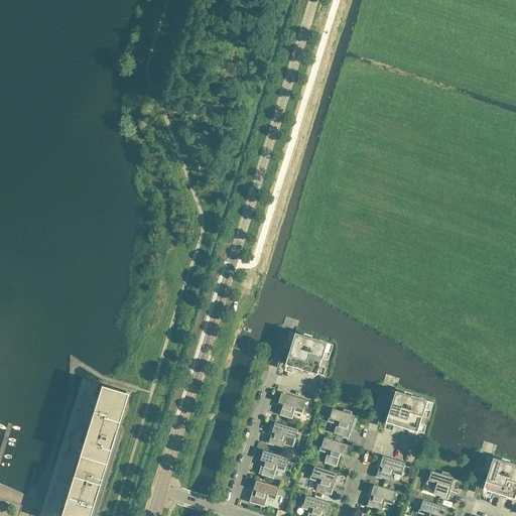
[(317,374),(328,343),(295,333),(285,364),(317,374)]
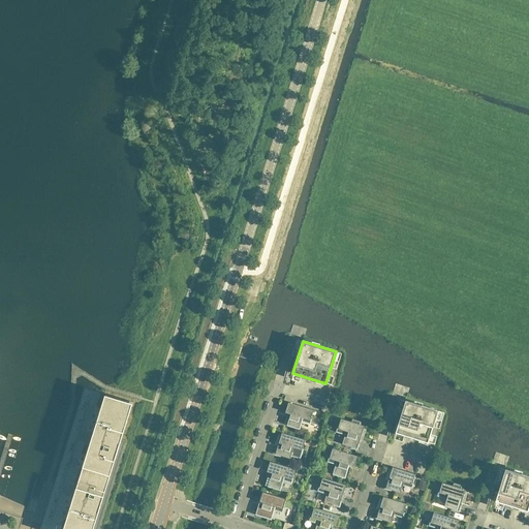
[(93,528),(133,402),(84,387),(54,485),(54,486),(39,528),(93,528)]
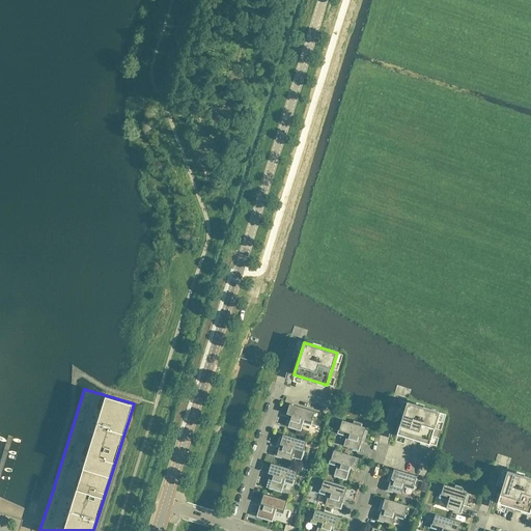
[(429,445),(440,412),(407,401),(397,435),(429,445)]
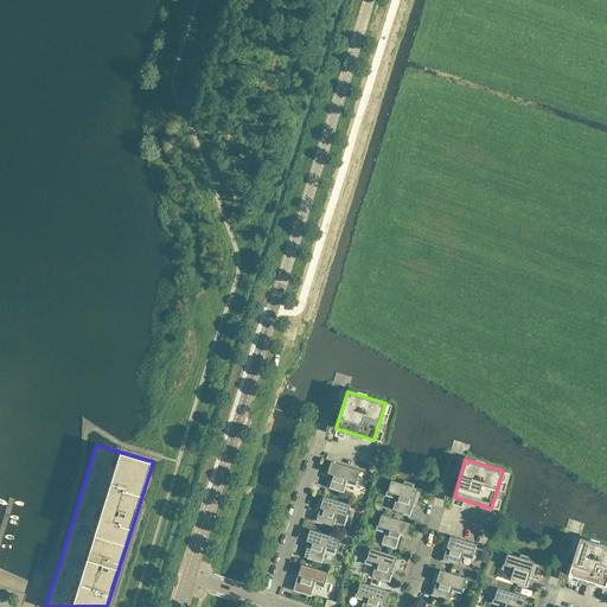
[(356,483),(359,471),(331,461),(327,473),(334,475),(333,479),(330,478),(326,487),(343,492),(345,483),(356,485),(357,483),(356,483)]
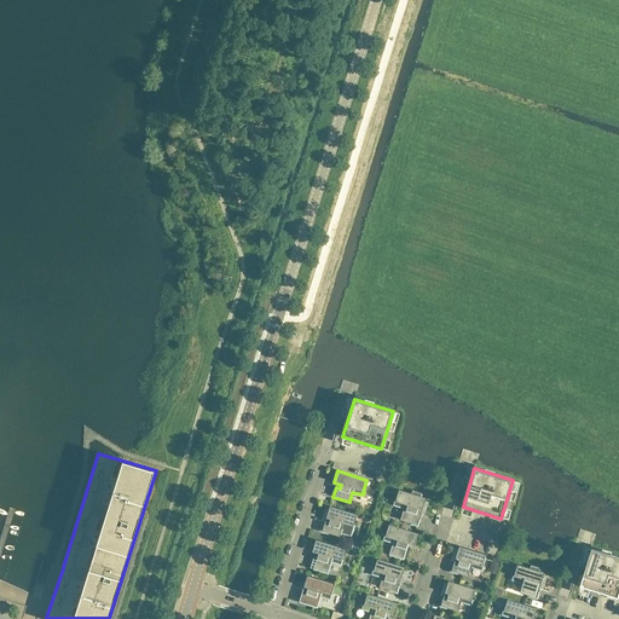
[(417,526),(426,498),(421,497),(422,493),(412,491),(411,493),(399,490),(395,502),(394,502),(394,504),(404,508),(400,520),(417,526)]
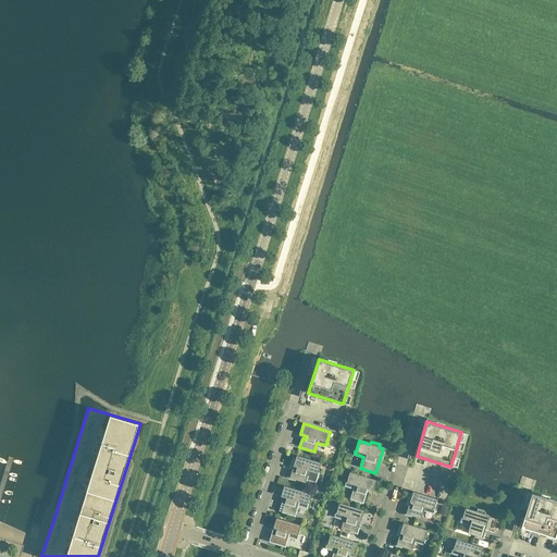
[(318,474),(321,463),(297,456),(289,479),(306,483),(307,480),(316,482),(318,474)]
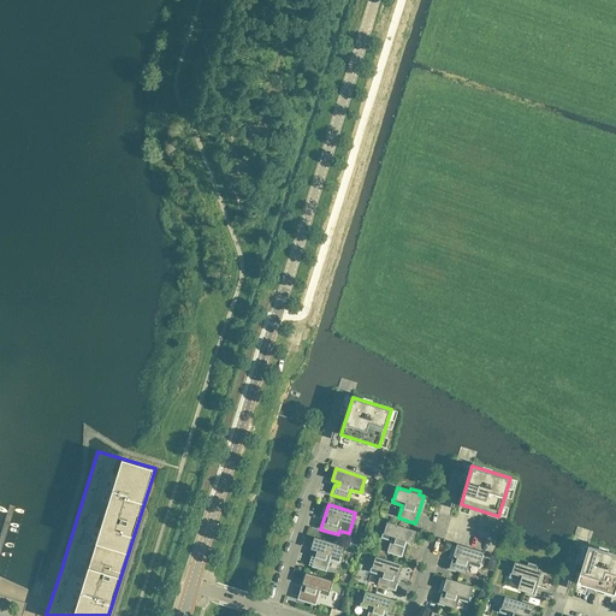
[(413,543),(416,532),(386,522),(383,534),(381,537),(392,540),(388,552),(404,557),(408,545),(404,544),(406,542),(413,543)]
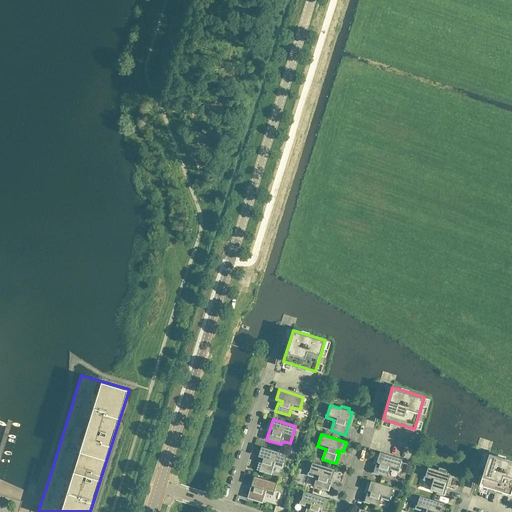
[(282,464),(286,454),(261,447),(258,457),(264,458),(263,461),(260,460),(257,470),(270,474),(274,464),(282,467),(283,464),(282,464)]
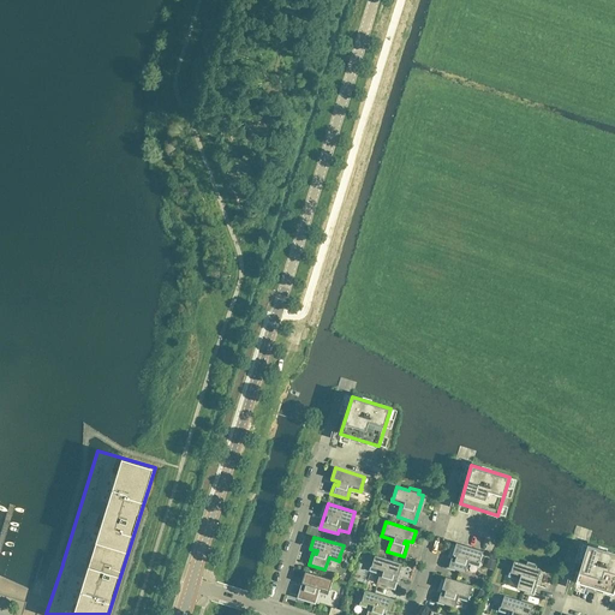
[(479,563),(483,551),(457,543),(448,568),(466,573),(469,563),(478,567),(479,563)]
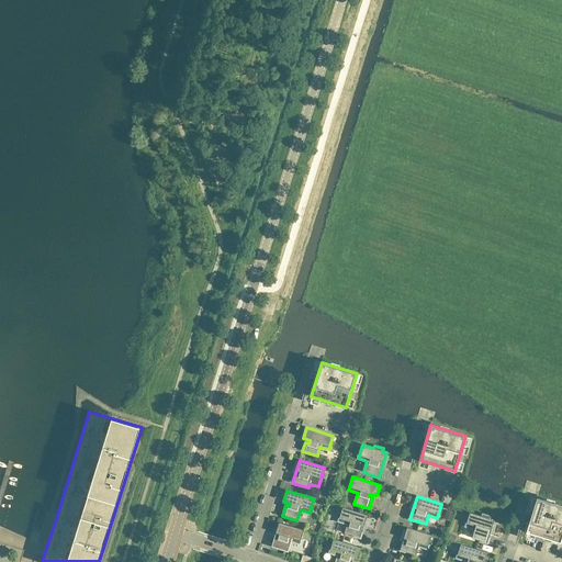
[(561,543),(561,538),(561,505),(537,498),(526,532),(561,543)]
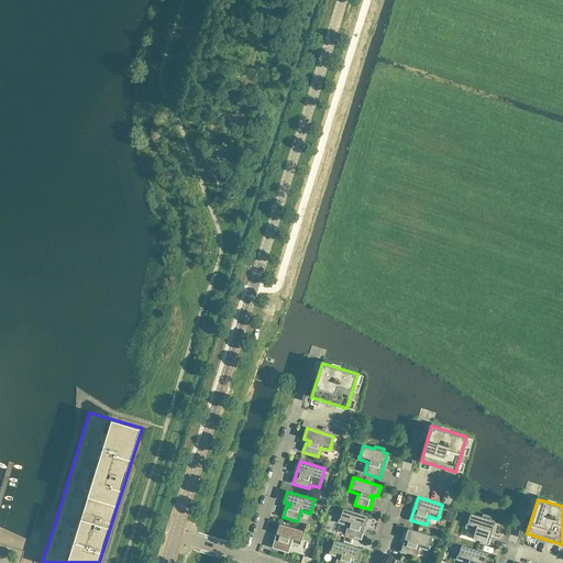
[(361,539),(367,516),(343,508),(340,519),(339,522),(348,525),(344,534),(361,539)]
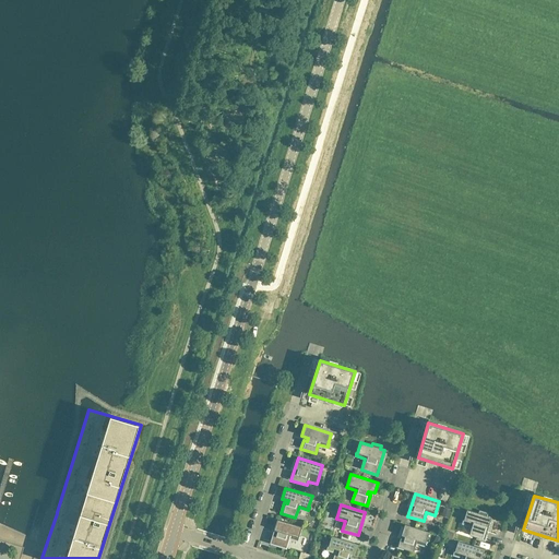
[(485,540),(491,518),(487,516),(488,513),(479,511),(478,513),(467,510),(464,521),(463,523),(472,526),(468,535),(485,540)]
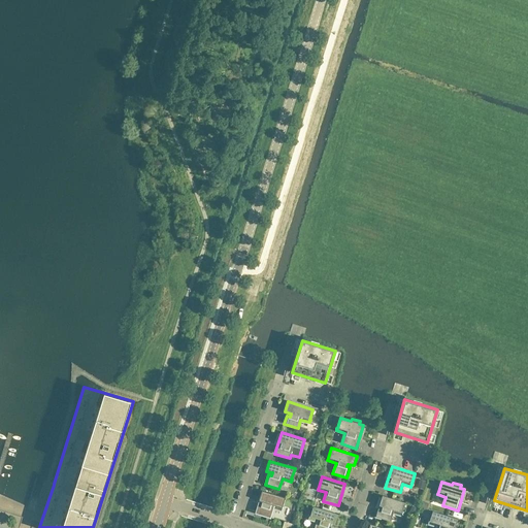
[(283,508),(286,498),(262,491),(259,501),(260,501),(256,513),(270,517),(273,508),(282,510),(283,508)]
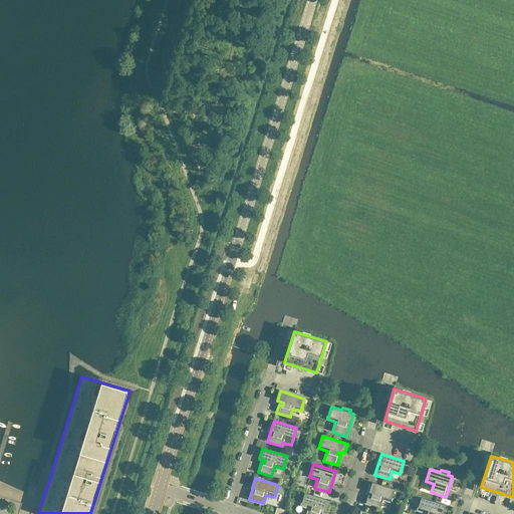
[(392,500),(395,490),(372,483),(365,503),(380,508),(382,500),(392,502),(392,500)]
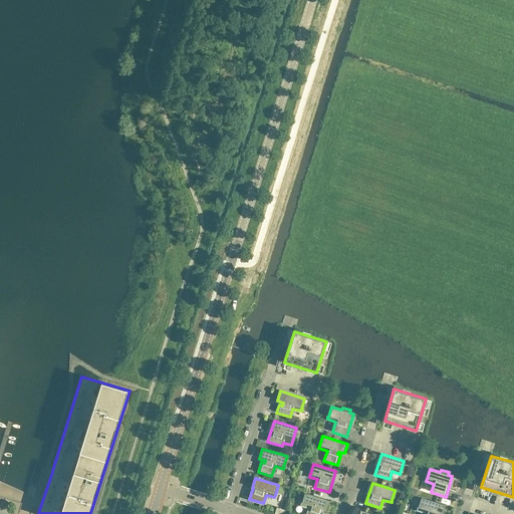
[(326,511),(329,501),(305,493),(302,503),(301,503),(301,506),(309,508),(306,513),(322,513),(323,512),(319,511),(320,509),(326,511)]
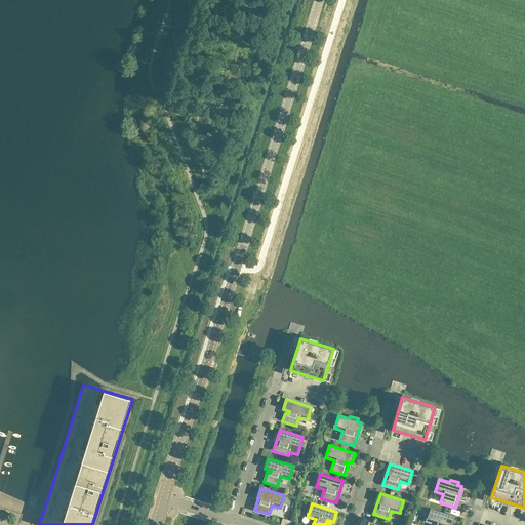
[(447,524),(452,524),(455,517),(430,509),(427,519),(426,521),(435,524),(434,524),(445,524),(446,524),(447,524)]
